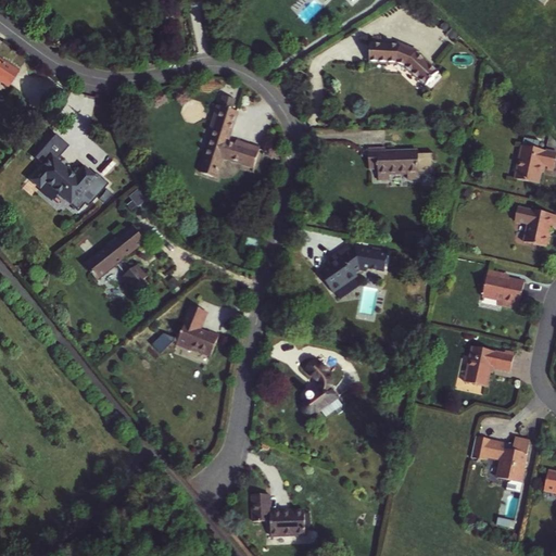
[(320,0),(316,0),(301,13),(308,21),(326,5),(320,0)]
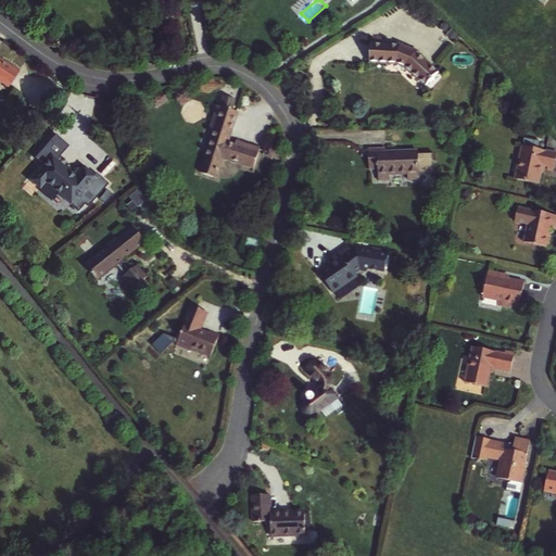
[(396,63),(404,67),(425,85),(437,72),(416,54),(418,51),(397,43),(396,46),(370,45),(369,62),(396,63)]
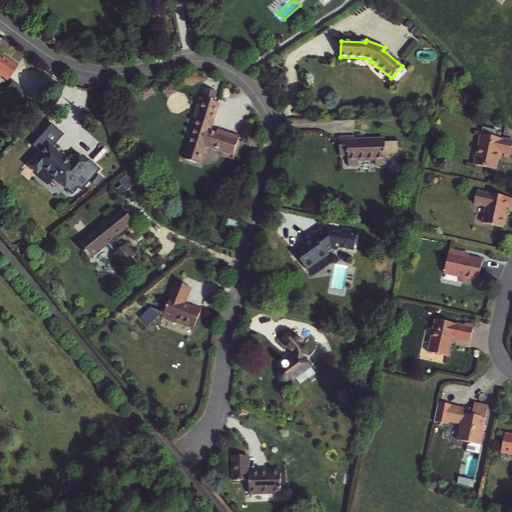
[(0,75),(7,80),(17,65),(5,57),(4,59),(0,56),(0,75)]
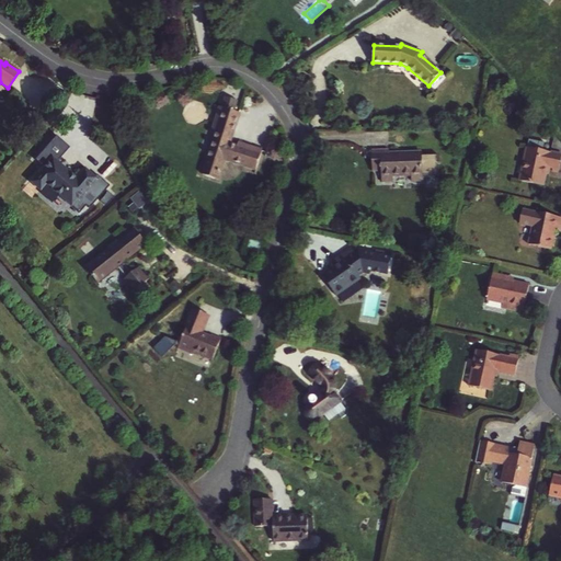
[(202,174),(219,180),(226,160),(254,169),(261,149),(238,141),(237,145),(229,142),(239,112),(233,111),(237,100),(225,95),(221,106),(219,106),(212,132),(215,133),(202,174)]
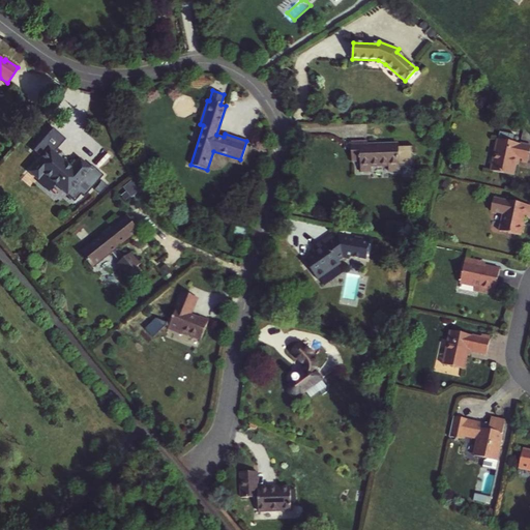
[(529,146),(497,139),(491,170),(512,175),(514,165),(516,157),(519,158),(521,159),(527,160),(529,147),(529,146)]
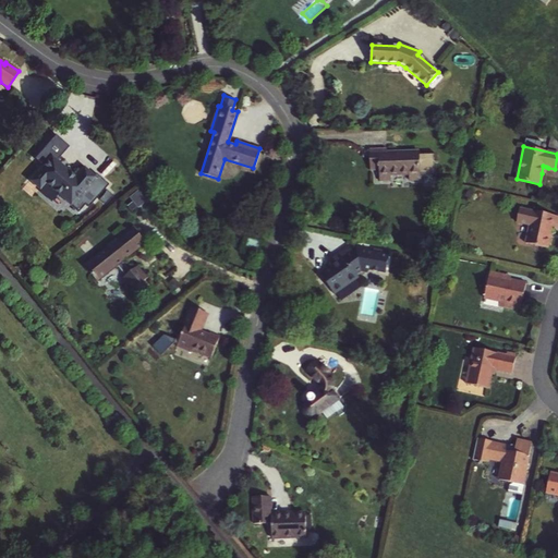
[(390,174),(409,174),(409,181),(420,180),(419,153),(387,153),(387,150),(371,150),(371,169),(380,169),(380,180),(390,180),(390,174)]
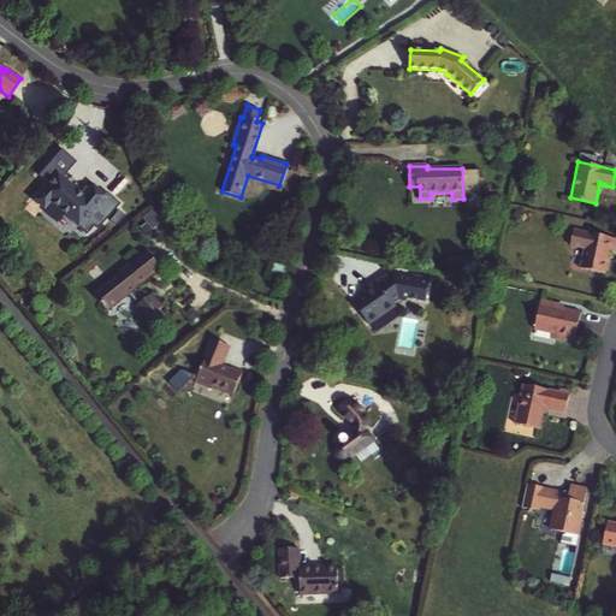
[(49,201),(77,225),(104,196),(92,185),(82,196),(55,173),(33,200),(43,208),(49,201)]
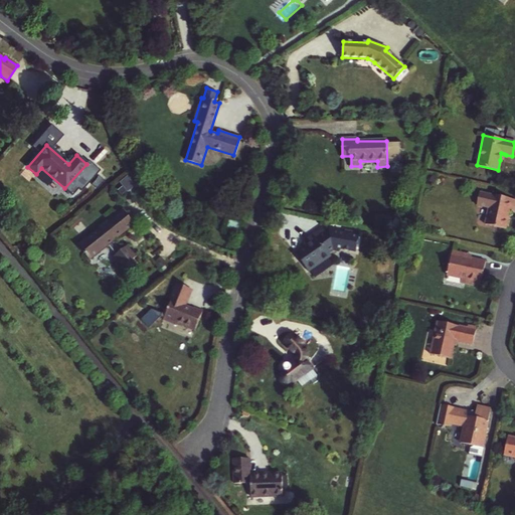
[(126,189),(134,186),(131,176),(123,178),(126,189)]
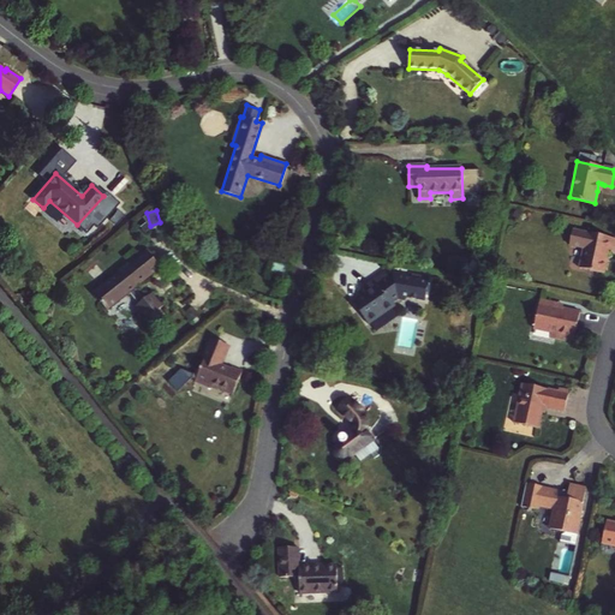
[(584,249),(579,268),(604,273),(608,255),(613,255),(614,245),(614,238),(572,231),(569,245),(584,249)]
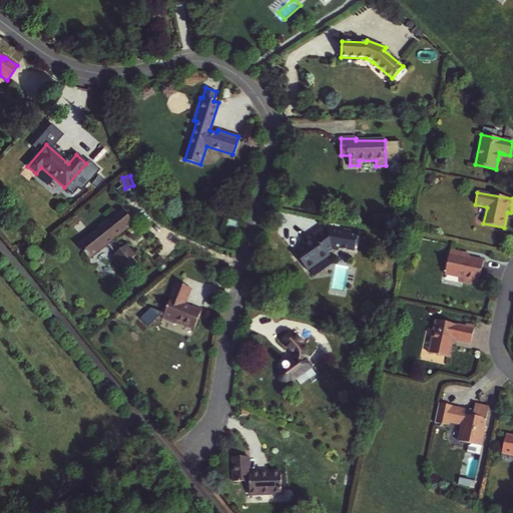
[(120,208),(107,219),(108,221),(122,209),(120,208)]
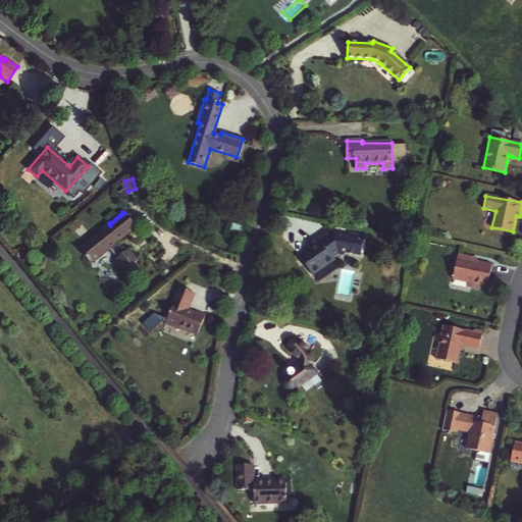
[(119,264),(124,270),(138,259),(128,248),(121,254),(114,246),(112,244),(135,225),(124,213),(110,225),(109,223),(107,221),(99,228),(100,229),(101,232),(97,236),(95,233),(90,239),(92,241),(80,250),(90,263),(100,254),(102,256),(109,250),(116,258),(113,260),(117,265),(119,264)]
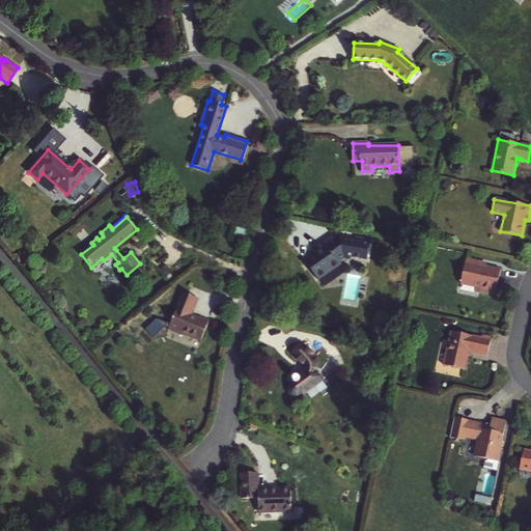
[(234,238),(244,240),(246,229),(236,227),(234,238)]
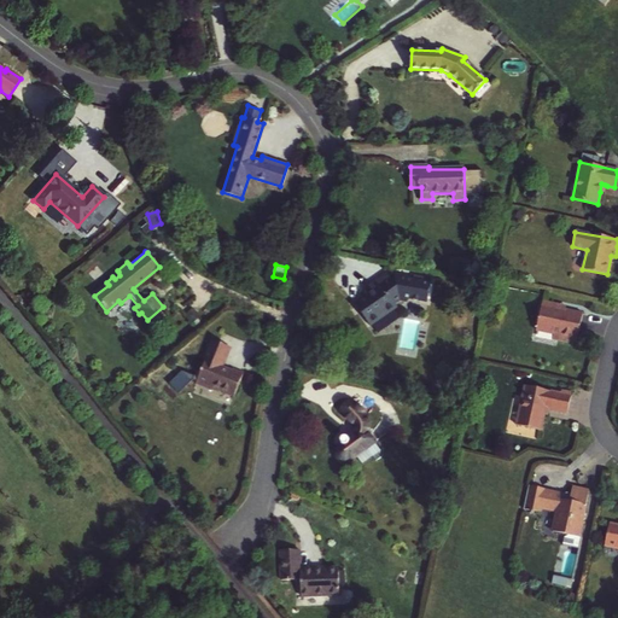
[(133,289),(135,291),(162,269),(159,267),(133,289)]
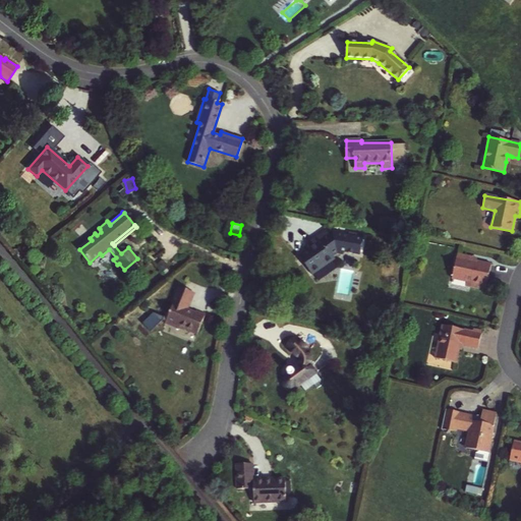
[(314,244),(298,256),(311,275),(333,259),(332,258),(341,252),(361,256),(364,242),(345,237),(345,236),(333,233),(330,235),(327,231),(311,241),(314,244)]
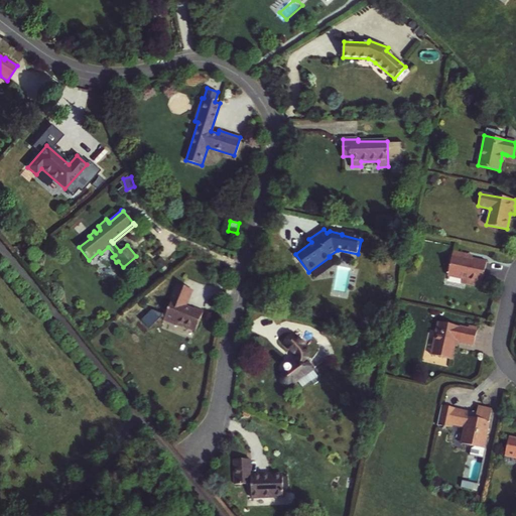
[(77,246),(79,247),(91,238),(89,236),(77,246)]
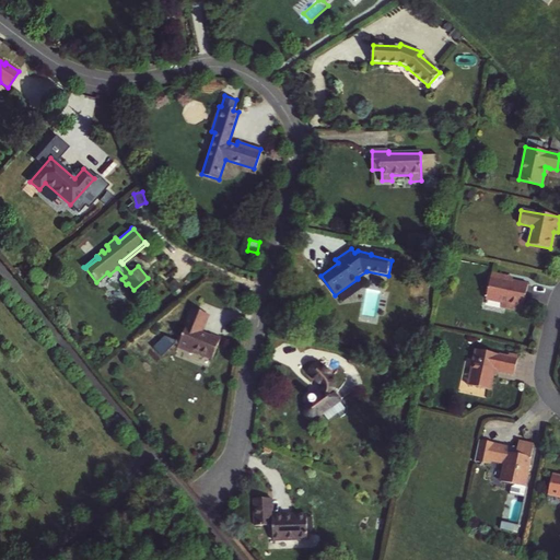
[(505,303),(504,308),(515,311),(516,305),(523,306),(527,283),(511,279),(511,281),(504,280),(505,275),(491,271),(486,299),(501,302),(505,303)]
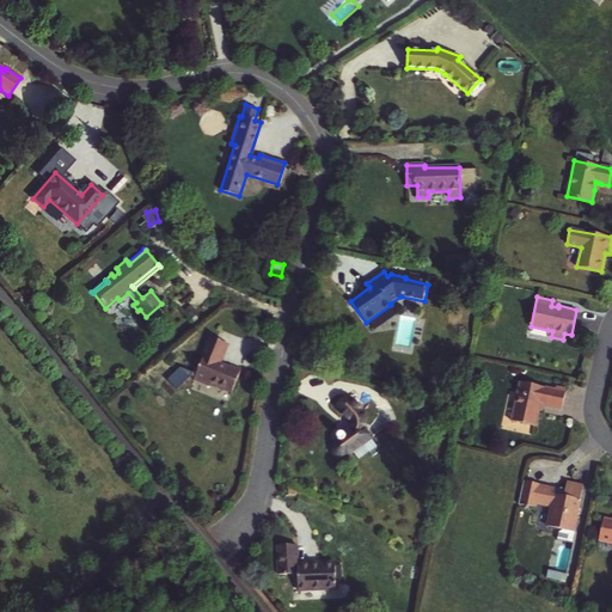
[(105,308),(106,311),(120,300),(117,298),(105,308)]
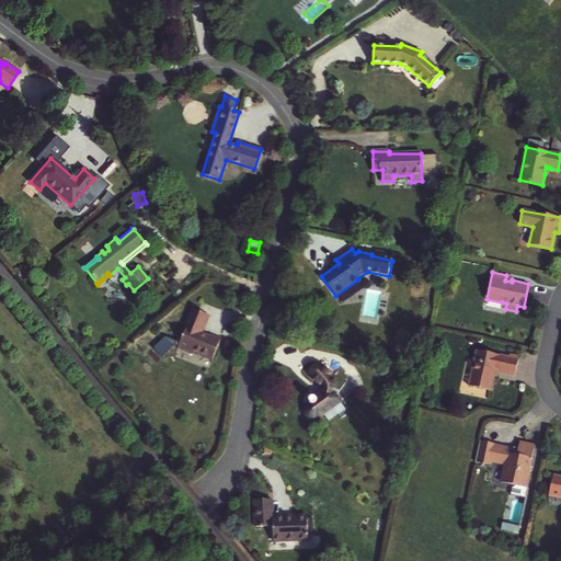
[(187,352),(195,357),(205,362),(216,344),(206,339),(205,341),(196,335),(207,318),(192,309),(182,324),(183,325),(172,345),(186,354),(187,352)]
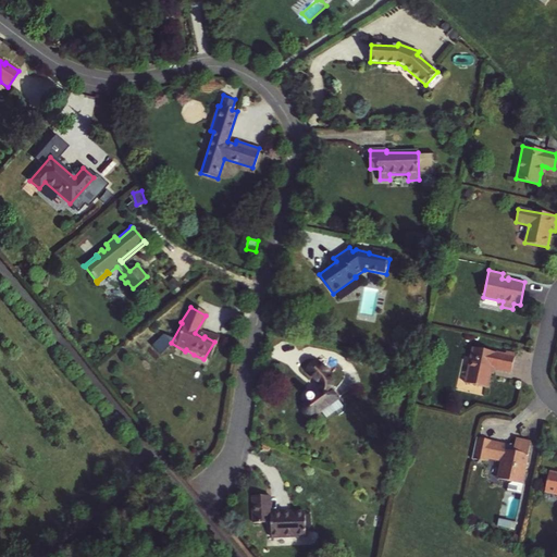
[(472,346),(466,382),(487,386),(491,372),(489,371),(490,367),(494,368),(510,371),(515,353),(506,350),(505,354),(472,346)]
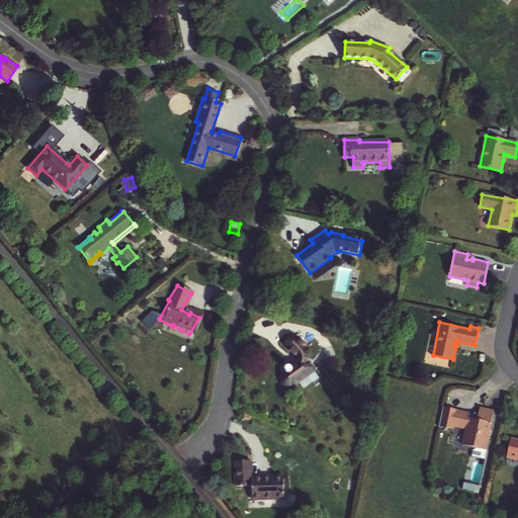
[(290,389),(298,382),(303,389),(311,382),(314,385),(322,379),(311,364),(311,357),(309,351),(291,334),(284,342),(295,355),(297,360),(296,364),(293,367),(291,365),(287,367),(286,368),(287,372),(281,378),(281,383),(284,387),(290,389)]
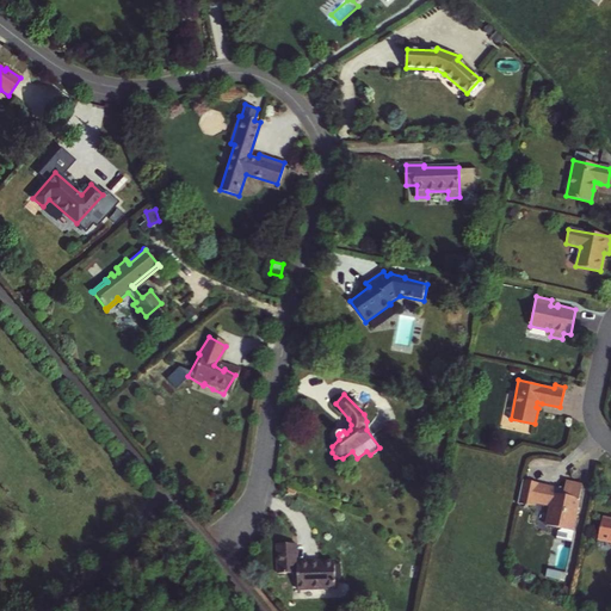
[(563,526),(562,529),(573,531),(584,485),(567,481),(565,488),(561,487),(556,488),(538,485),(539,482),(522,479),(517,503),(535,506),(535,501),(553,505),(549,523),(563,526)]
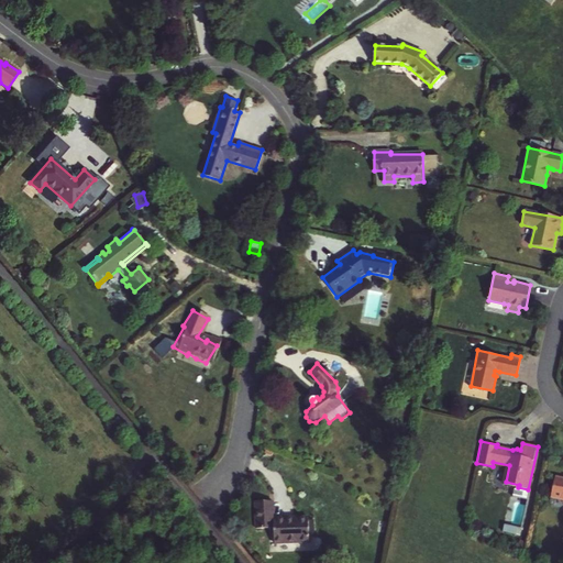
[(562,495),(562,475),(555,474),(552,494),(562,495)]
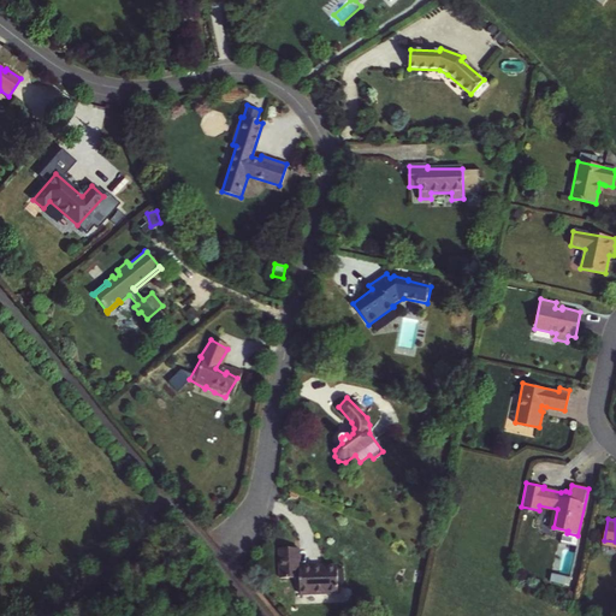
[(280,578),(300,578),(300,593),(338,593),(338,567),(323,567),(323,569),(318,569),(318,567),(300,567),(300,548),(280,549),(280,578)]
